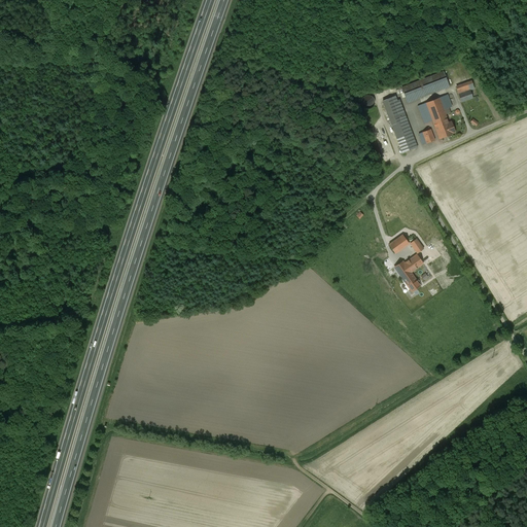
[(444,72),(402,88),(408,103),(449,88),(444,72)]
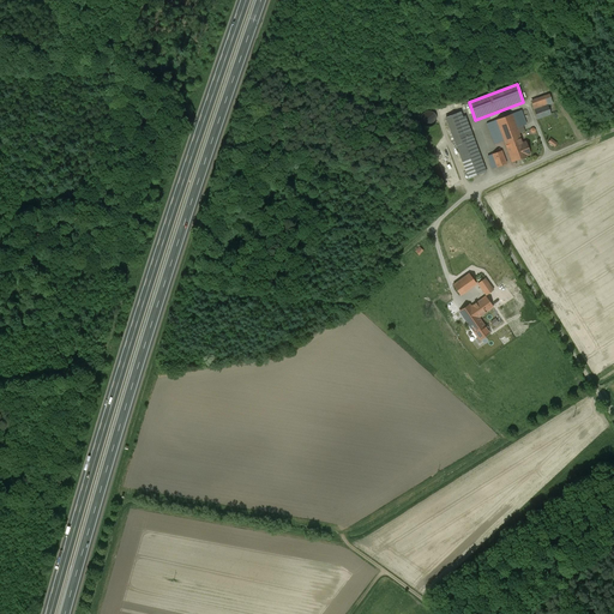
[(553,103),(551,97),(531,104),(537,119),(552,114),(548,106),(553,103)]
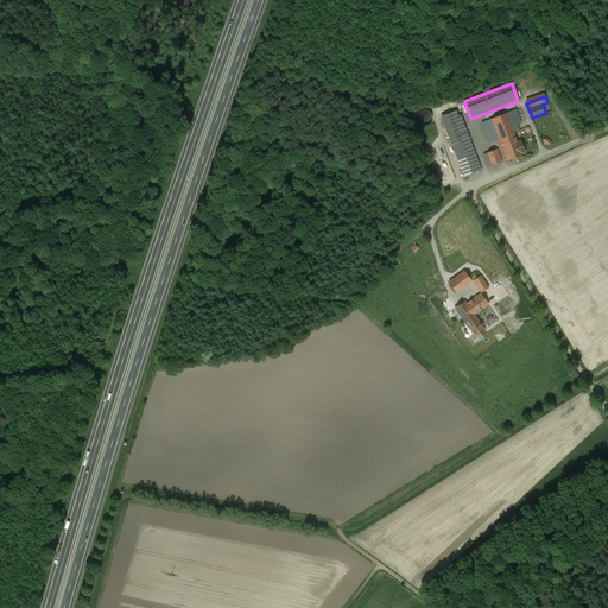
[(521,153),(525,152),(523,146),(519,147),(512,127),(521,124),(515,109),(483,122),(491,143),(498,140),(496,138),(499,137),(507,160),(508,160),(507,158),(511,157),(512,159),(513,158),(517,157),(518,157),(517,156),(521,154),(521,153)]
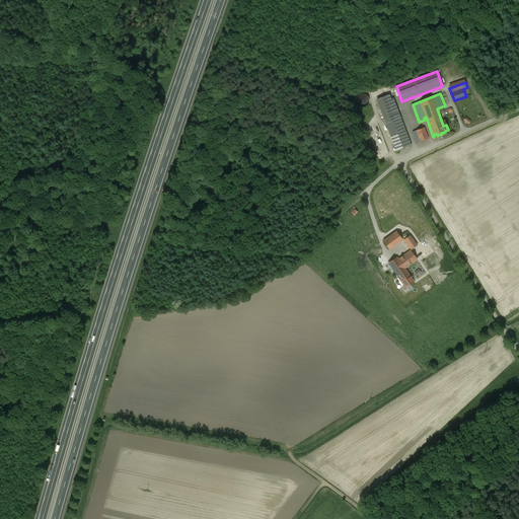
[(367,95),(364,94),(361,94),(358,95),(356,98),(356,101),(357,104),(359,106),(361,107),(364,107),(367,106),(369,103),(369,100),(369,97),(367,95)]
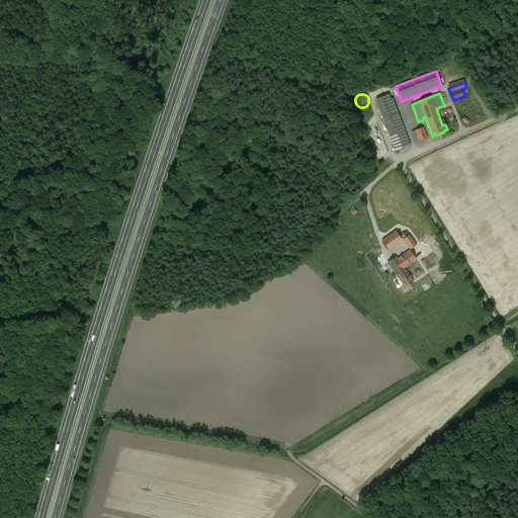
[(393,115),(385,96),(376,99),(396,151),(410,145),(399,112),(393,115)]
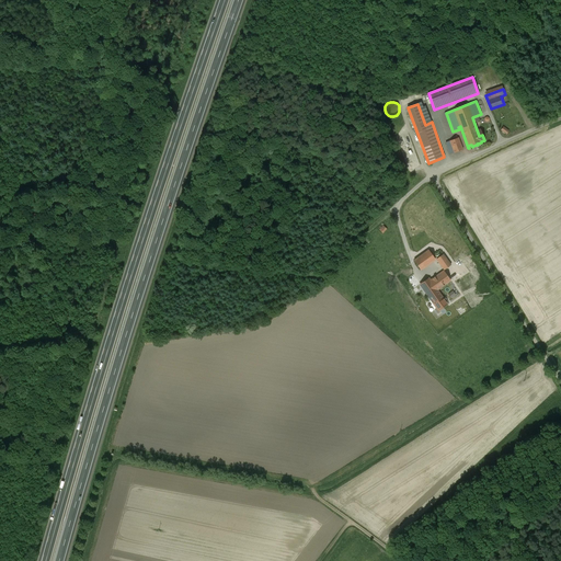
[(459,138),(446,144),(450,153),(462,149),(459,138)]
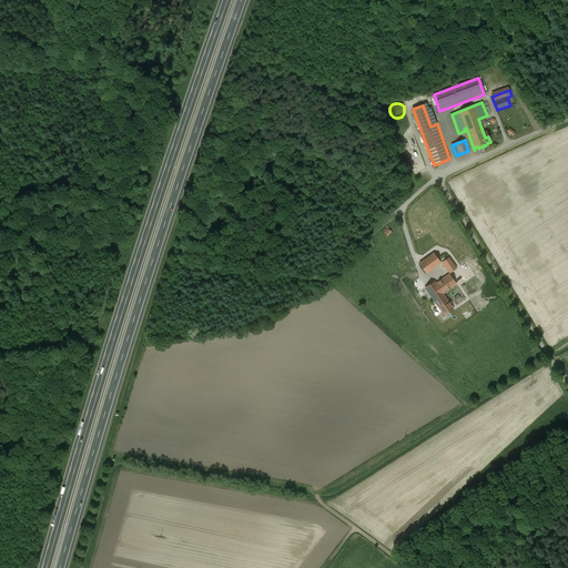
[(434,253),(419,264),(426,274),(440,263),(434,253)]
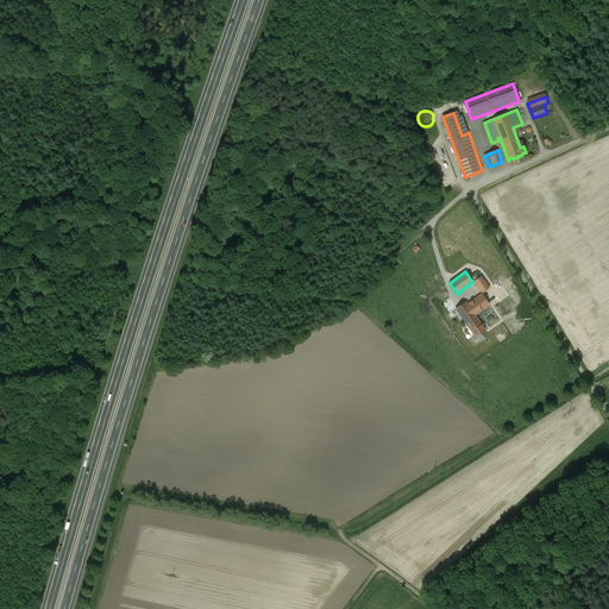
[(481,276),(473,282),(483,294),(490,288),(481,276)]
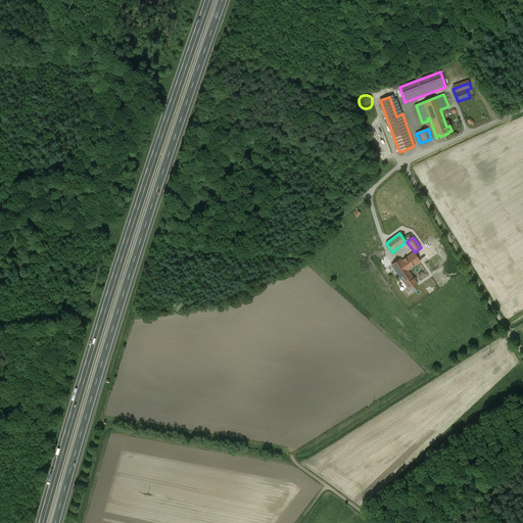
[(414,252),(401,262),(408,271),(420,262),(414,252)]
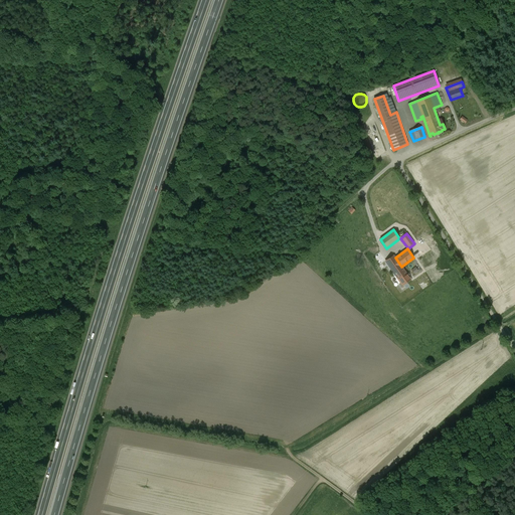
[(410,279),(401,267),(395,258),(393,255),(386,262),(402,285),(410,279)]
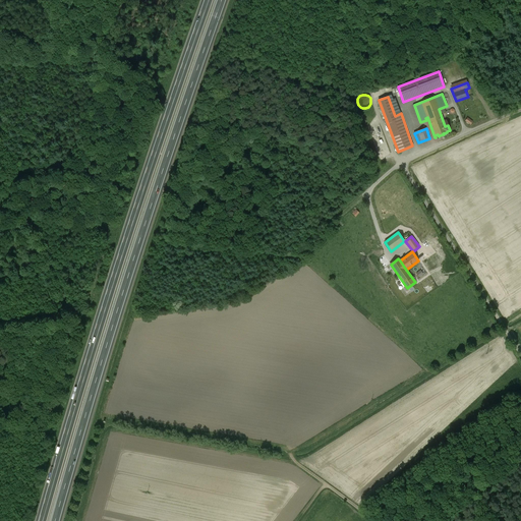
[(429,275),(426,271),(418,276),(420,280),(429,275)]
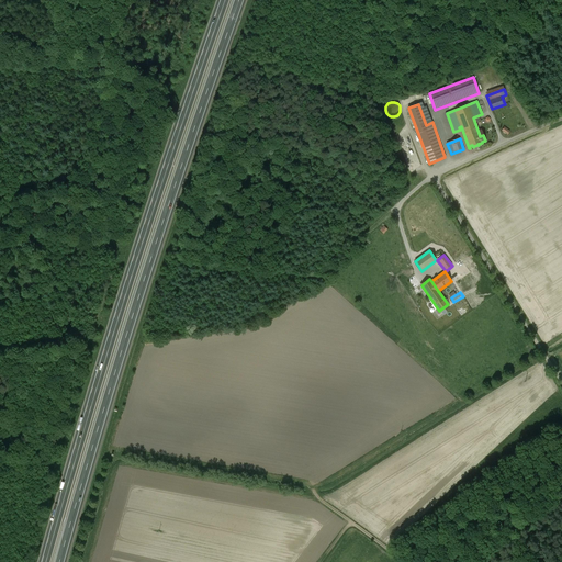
All buildings are outlined.
